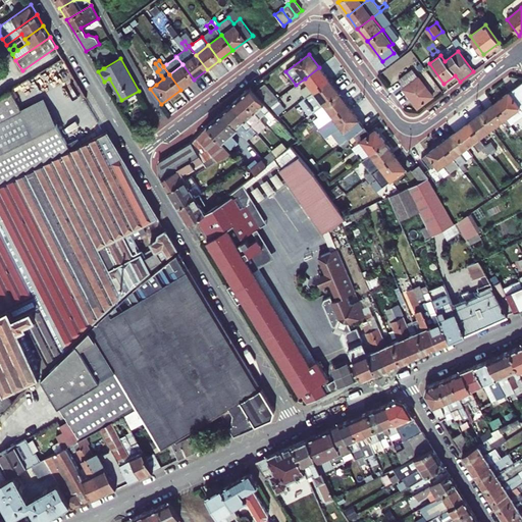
[(169,74),(180,90),(194,80),(183,64),(169,74)]
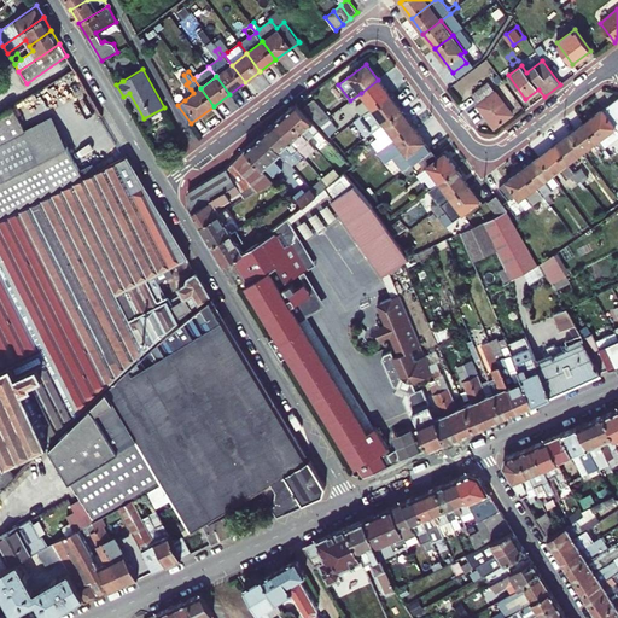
[(366,99),(355,108),(362,116),(390,95),(378,80),(361,93),(366,99)]
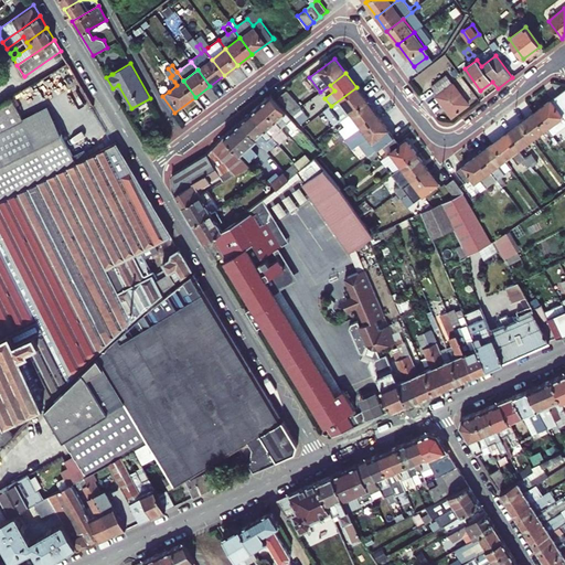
[(436,97),(452,117),(469,105),(447,75),(432,87),(438,95),(436,97)]
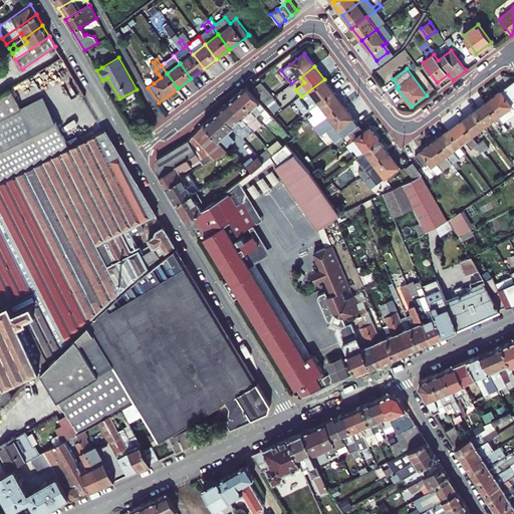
[(152,79),(154,83),(161,77),(159,74),(152,79)]
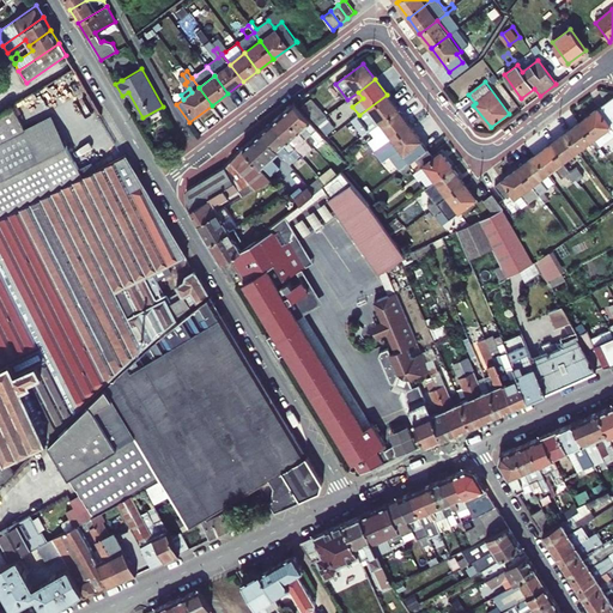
[(359,115),(352,120),(363,135),(370,131),(399,109),(387,95),(359,115)]
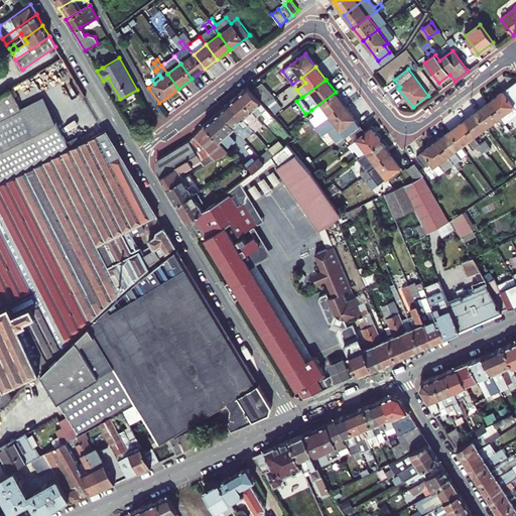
[(266,104),(274,98),(262,83),(254,89),(266,104)]
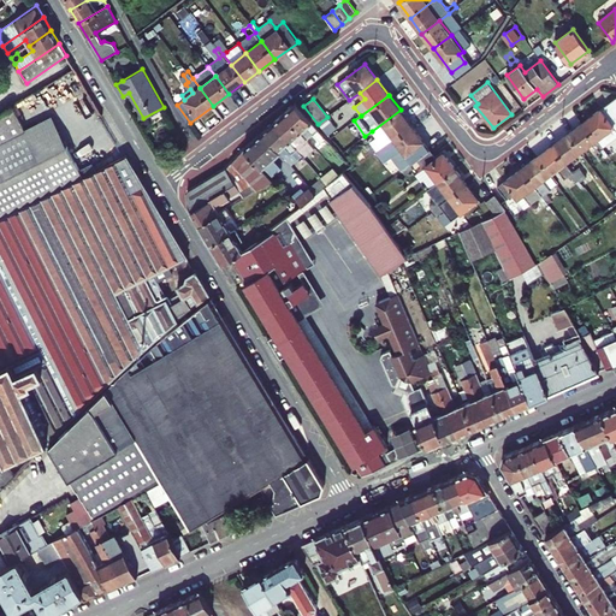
[(285,113),(307,140),(314,134),(321,142),(326,138),(315,125),(296,104),(285,113)]
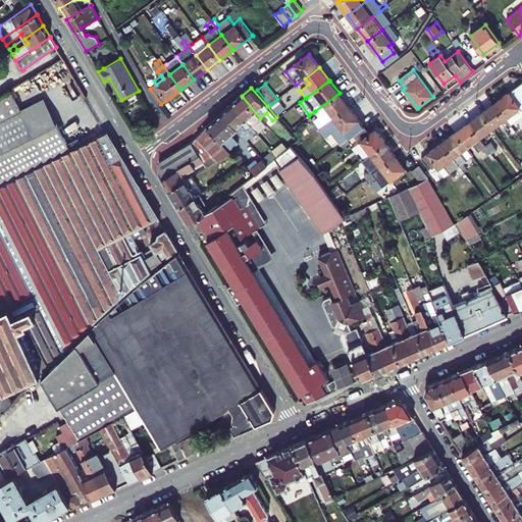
[(494,103),(506,118),(510,115),(515,121),(521,115),(521,95),(516,88),(494,103)]
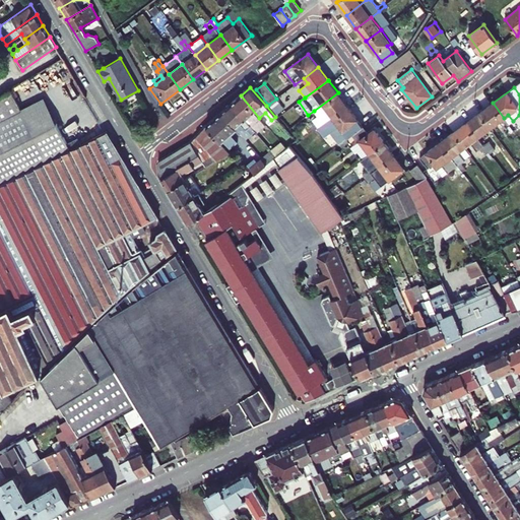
[(0,391),(3,390),(42,373),(65,349),(89,325),(105,311),(120,297),(133,285),(177,248),(166,229),(158,234),(156,238),(149,243),(151,246),(154,251),(143,258),(140,252),(133,238),(145,231),(142,224),(158,216),(108,131),(81,144),(70,150),(67,143),(57,123),(35,135),(21,110),(11,90),(0,96),(0,391)]
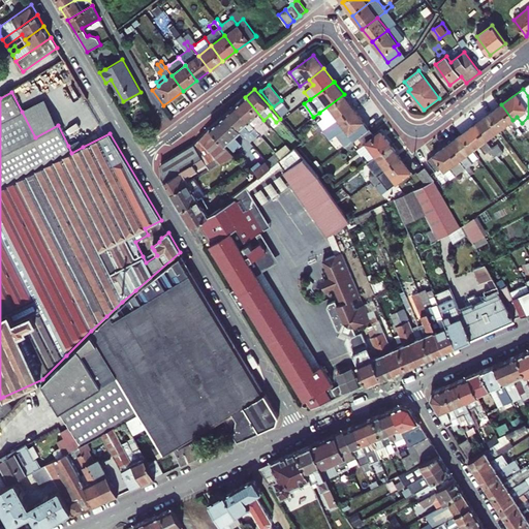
[(327,122),(330,126),(353,107),(344,94),(319,113),(327,122)]
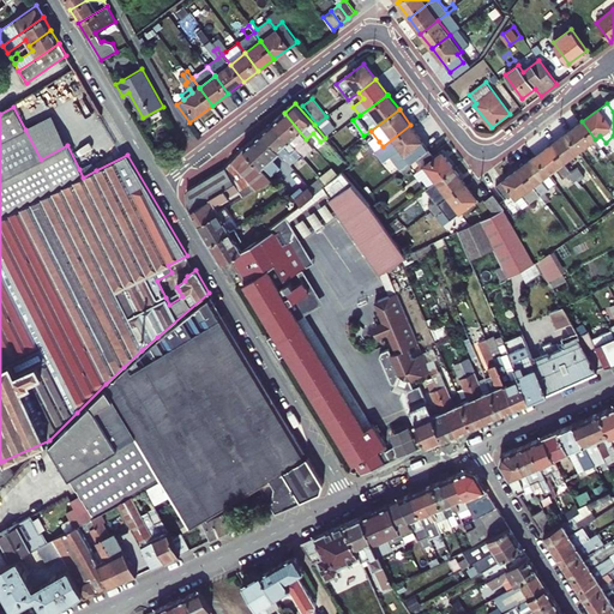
[(306,139),(284,113),(274,122),(302,155),(304,157),(314,148),(306,139)]
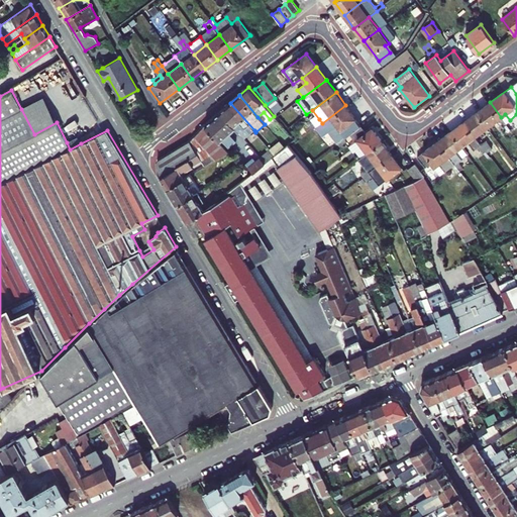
[(21,109),(34,134),(57,122),(43,97),(21,109)]
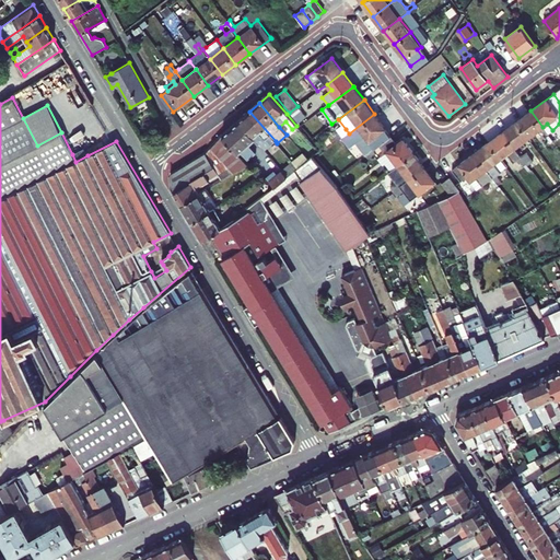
[(289,113),(294,118),(302,112),(298,106),(289,113)]
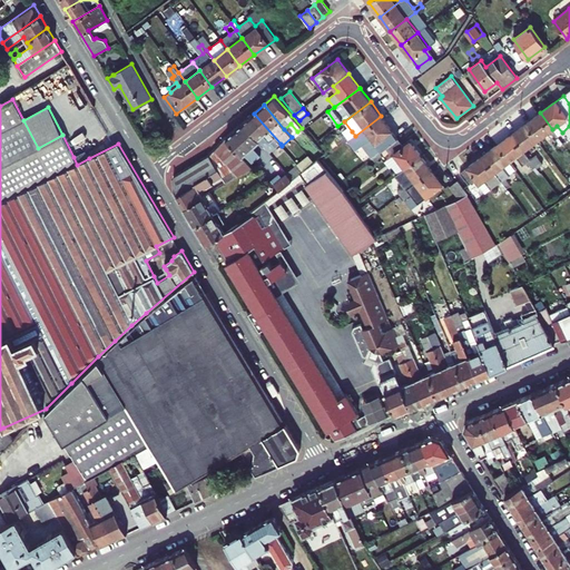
[(526,124),(538,139),(552,129),(540,112),(526,124)]
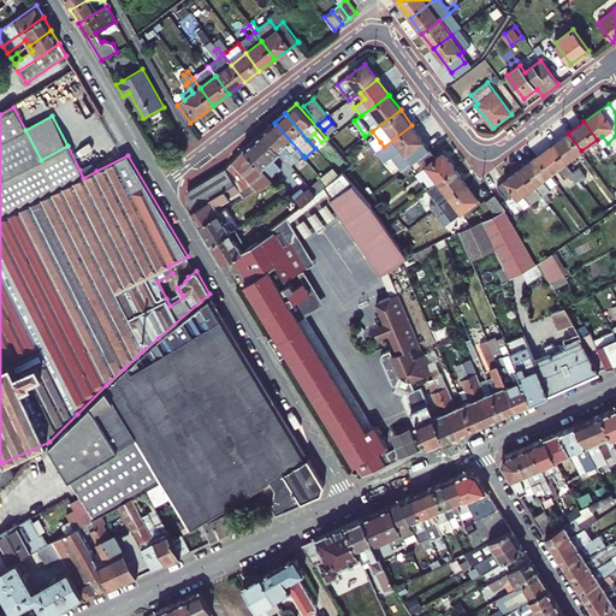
[(291,165),(303,155),(274,123),(262,132),(285,159),(291,165)]
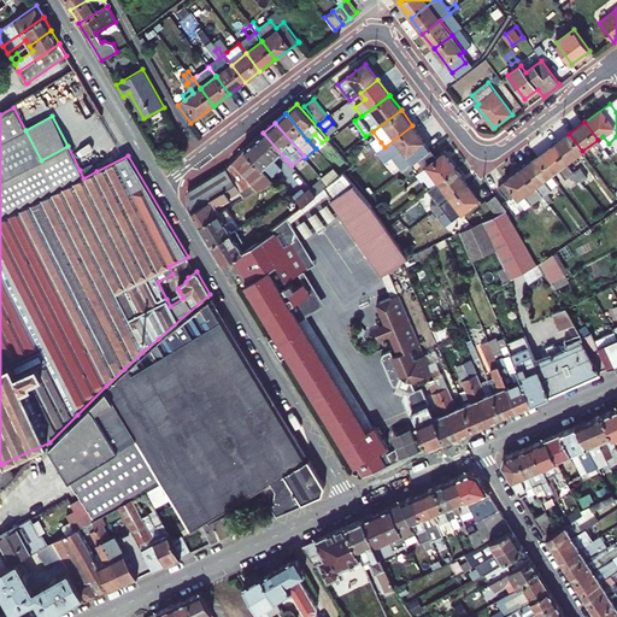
[(385,147),(378,152),(387,163),(393,158),(403,171),(411,165),(417,160),(430,150),(412,125),(385,147)]
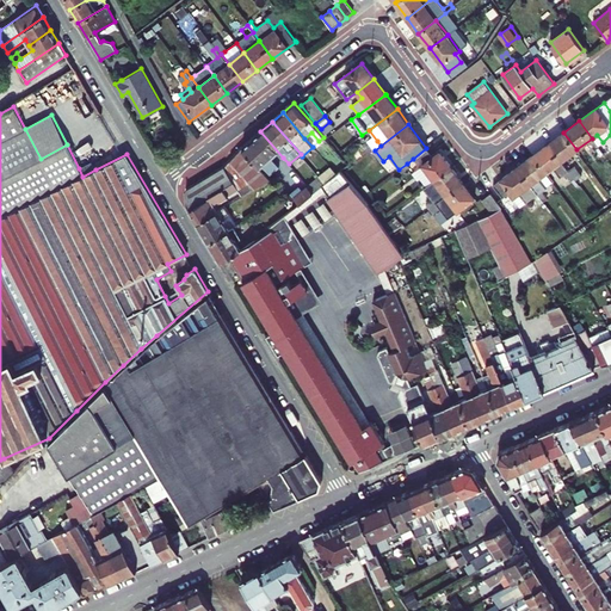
[(279,161),(283,158),(260,131),(242,147),(267,176),(281,164),(279,161)]
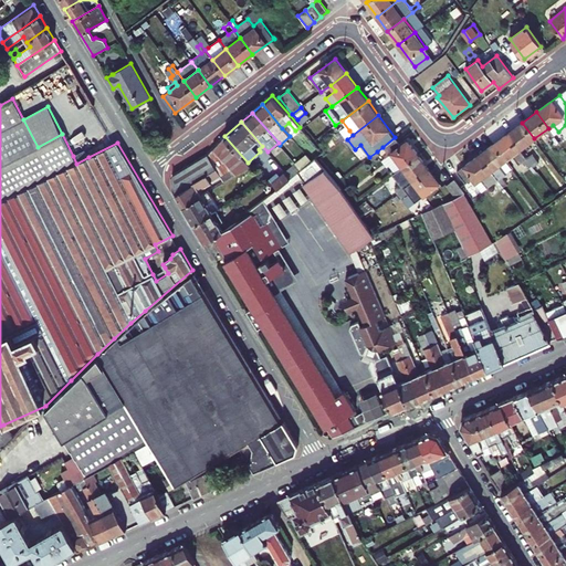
[(534,138),(522,123),(509,133),(520,149),(528,144),(534,138)]
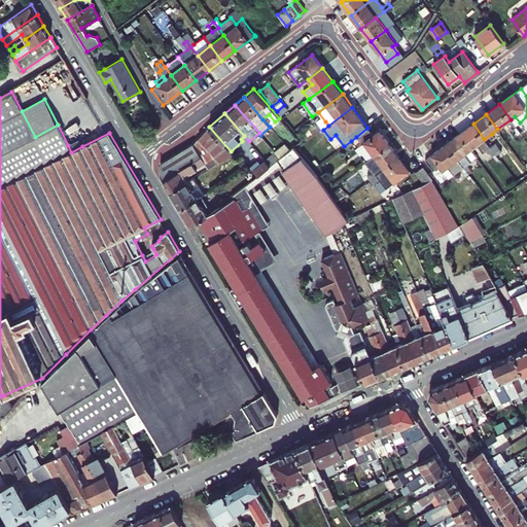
[(320,126),(323,130),(328,126),(325,121),(320,126)]
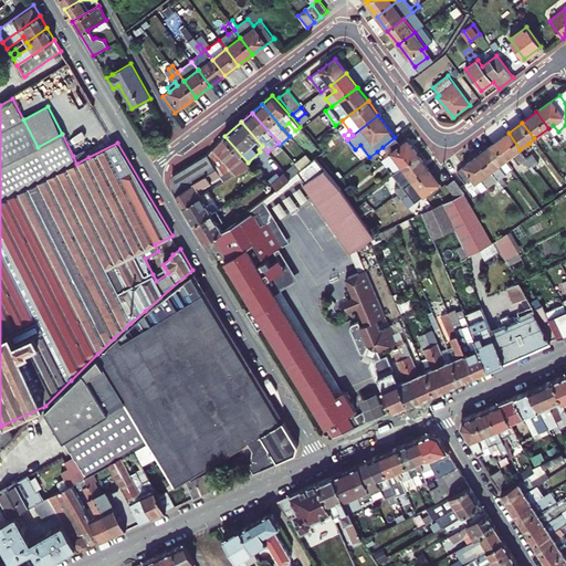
[(494,144),(506,160),(512,155),(519,164),(523,160),(528,168),(532,165),(527,158),(520,149),(509,133),(494,144)]
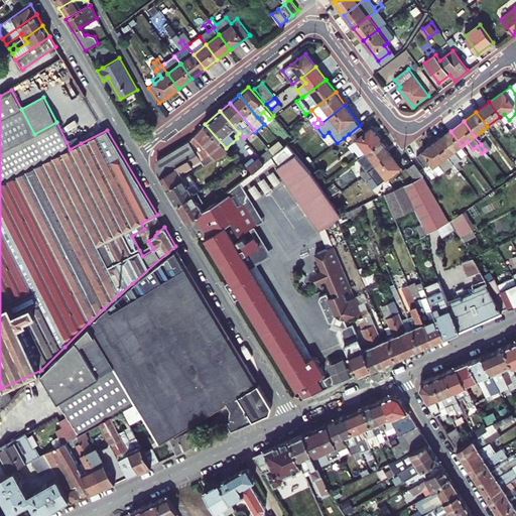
[(195,135),(215,159),(228,151),(226,148),(205,124),(205,125),(195,135)]
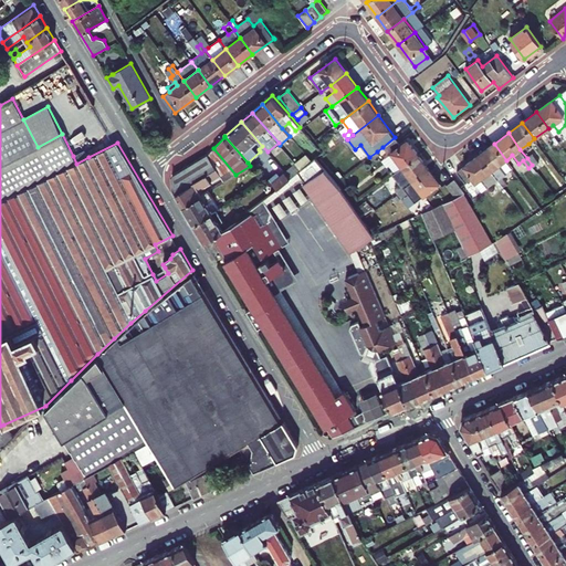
[(419,155),(408,140),(401,146),(395,137),(383,147),(389,155),(391,154),(402,167),(419,155)]
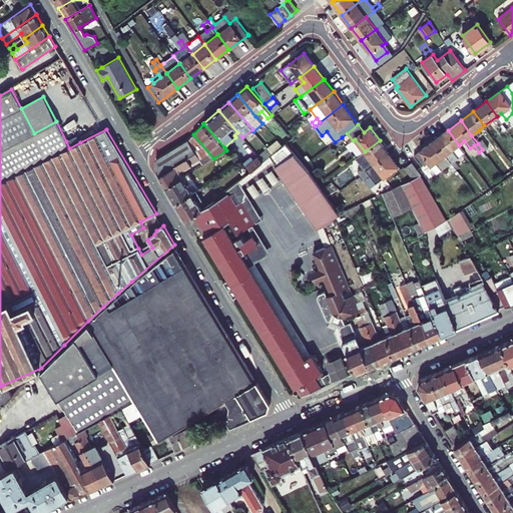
[(498,128),(503,134),(508,130),(503,124),(498,128)]
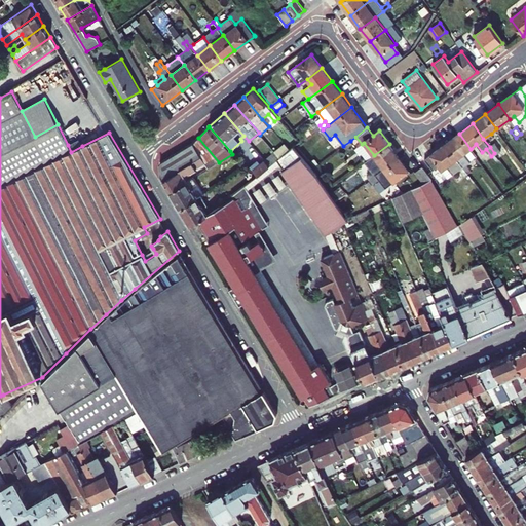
[(471,149),(459,134),(446,144),(467,173),(468,174),(472,172),(466,164),(471,162),(470,161),(476,156),(471,149)]
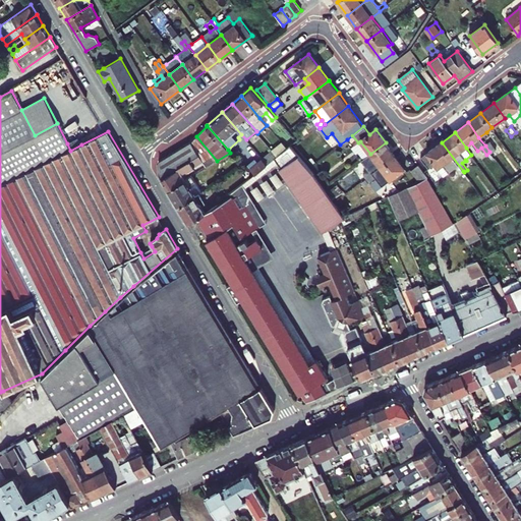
[(478,137),(485,146),(490,141),(491,140),(486,132),(478,137)]
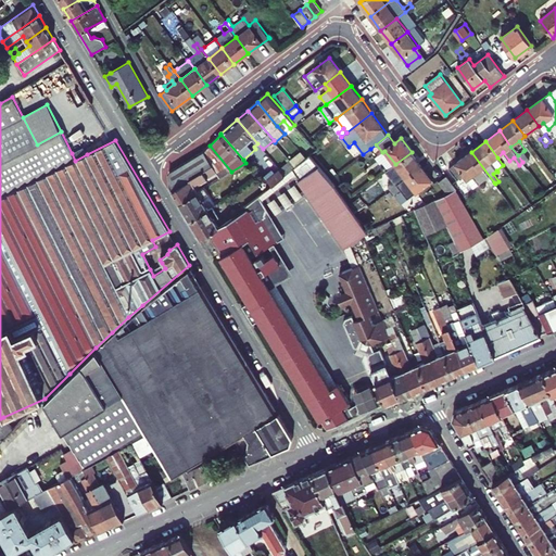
[(219,178),(231,172),(210,146),(204,151),(204,152),(217,174),(219,178)]
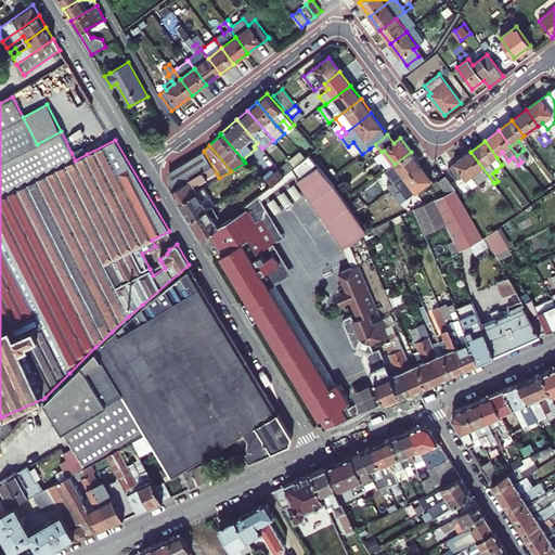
[(72,153),(75,160),(87,154),(84,146),(72,153)]
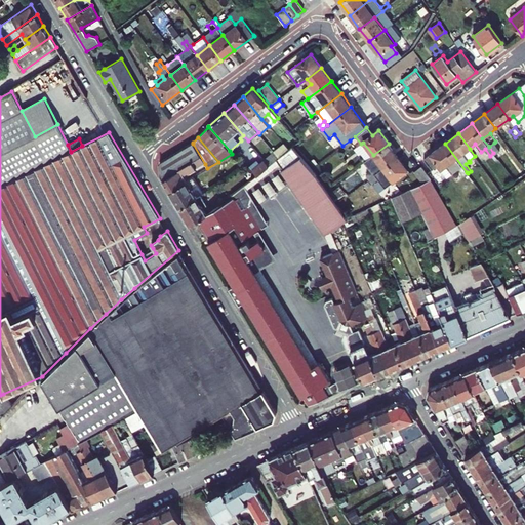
[(366,160),(373,155),(363,143),(361,144),(355,149),(359,155),(361,154),(366,160)]
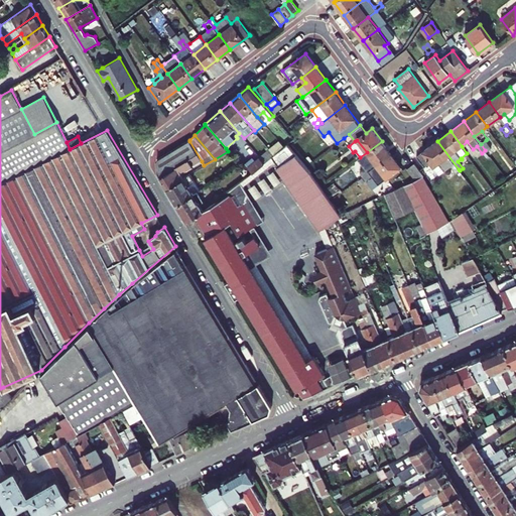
[(485,150),(486,152),(492,148),(486,140),(481,144),(485,150)]
